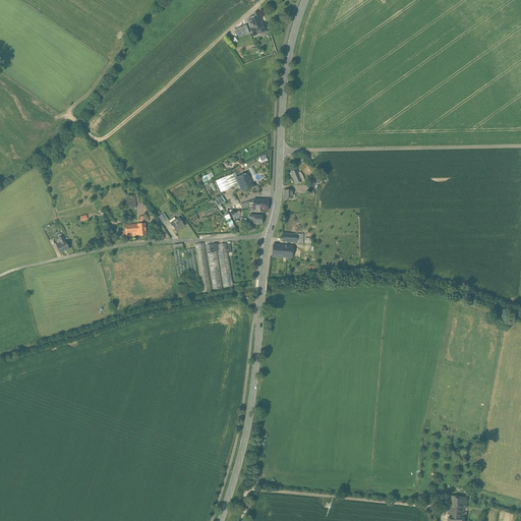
[(258,12),(254,13),(255,18),(248,21),(250,29),(263,23),(258,12)]
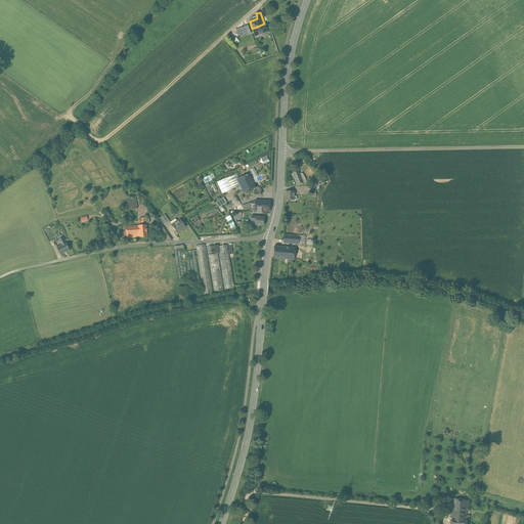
[(252,29),(255,37),(267,32),(264,24),(252,29)]
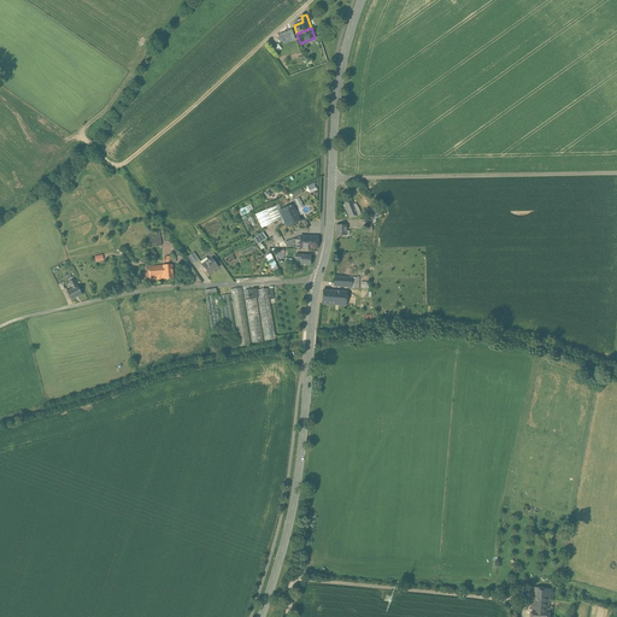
[(292,30),(280,35),(283,45),(295,40),(292,30)]
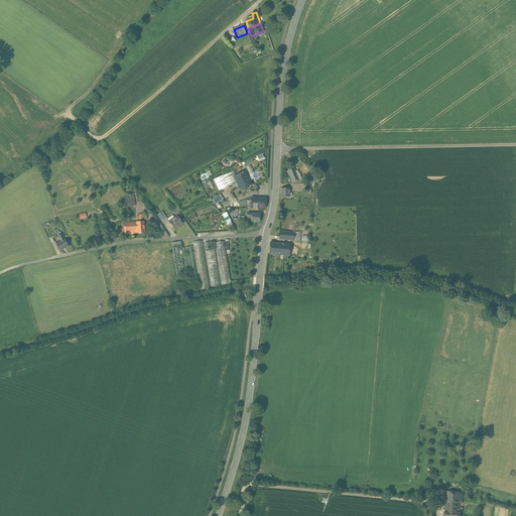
[(295,171),(293,166),(287,168),(292,182),(301,179),(299,174),(297,170),(295,171)]
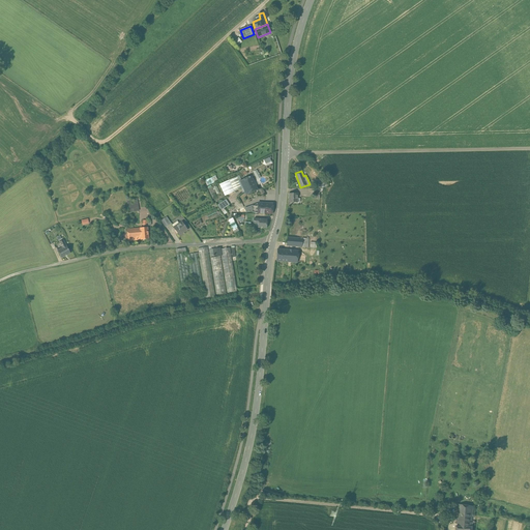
[(216,175),(205,180),(207,185),(215,182),(214,181),(217,179),(216,175)]
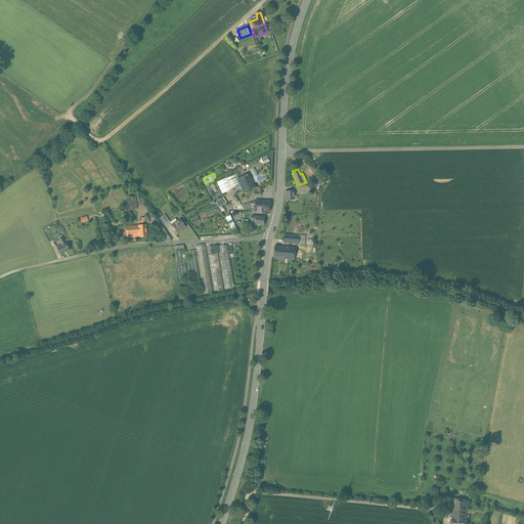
[(233,174),(226,178),(231,189),(239,186),(236,179),(233,174)]
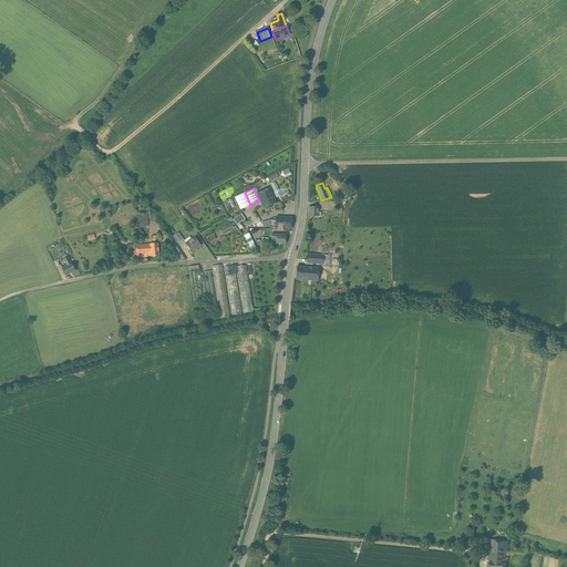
[(259,193),(258,194),(264,207),(275,203),(271,195),(270,195),(269,192),(268,192),(267,189),(266,189),(259,193)]
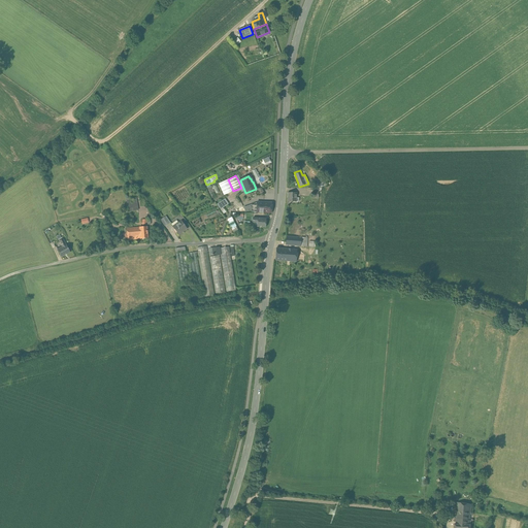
[(228,179),(219,184),(224,195),(233,191),(228,179)]
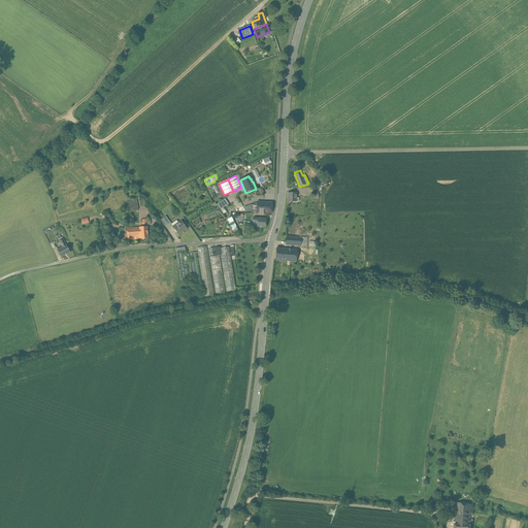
[(296,193),(288,193),(288,201),(299,201),(299,198),(296,198),(296,193)]
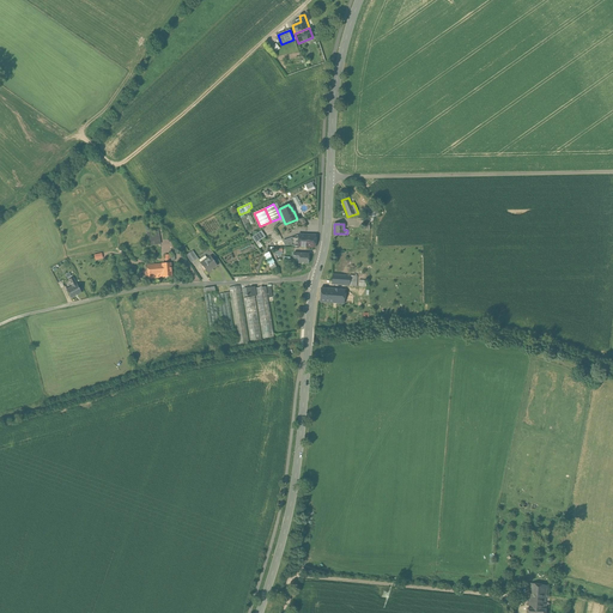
[(159,230),(146,231),(149,246),(161,243),(159,230)]
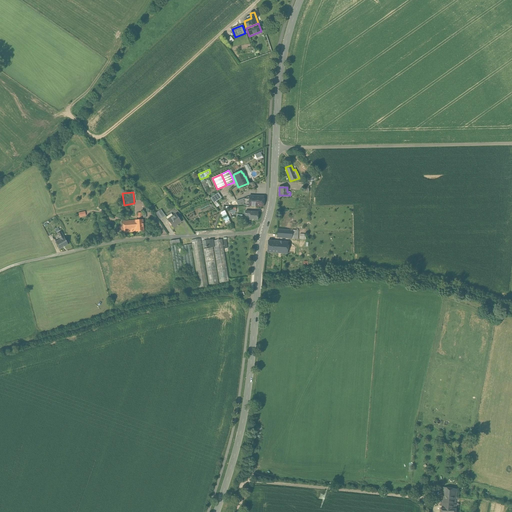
[(219,192),(210,198),(214,203),(215,202),(216,201),(222,197),(219,192)]
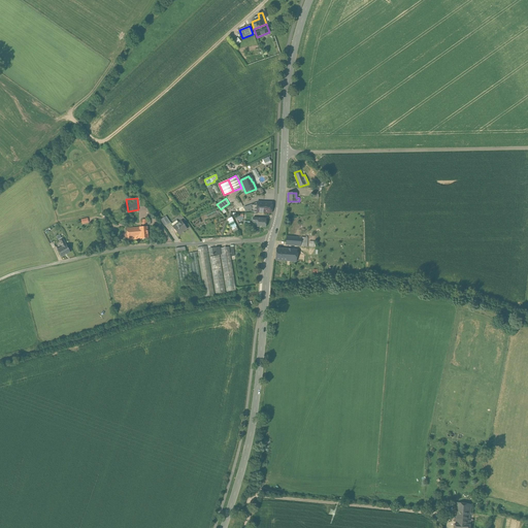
[(271,203),(257,202),(257,203),(257,212),(271,213),(271,203)]
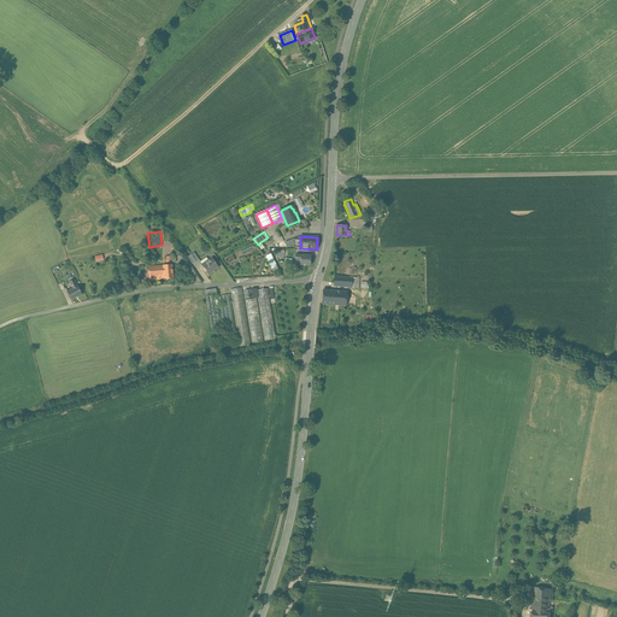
[(280,270),(270,253),(265,257),(274,272),(280,270)]
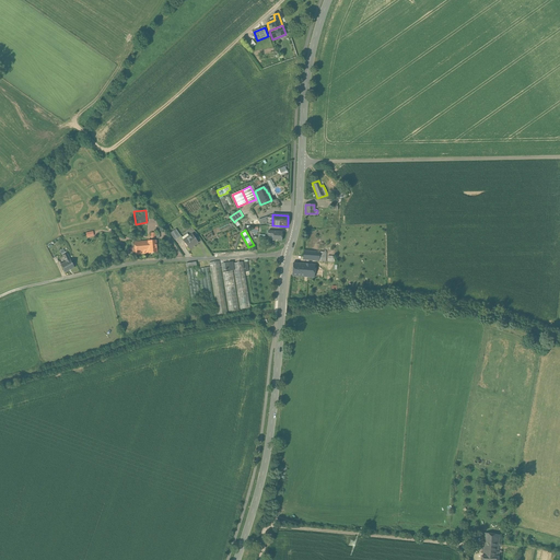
[(282,232),(272,231),(272,240),(272,241),(282,241),(282,232)]
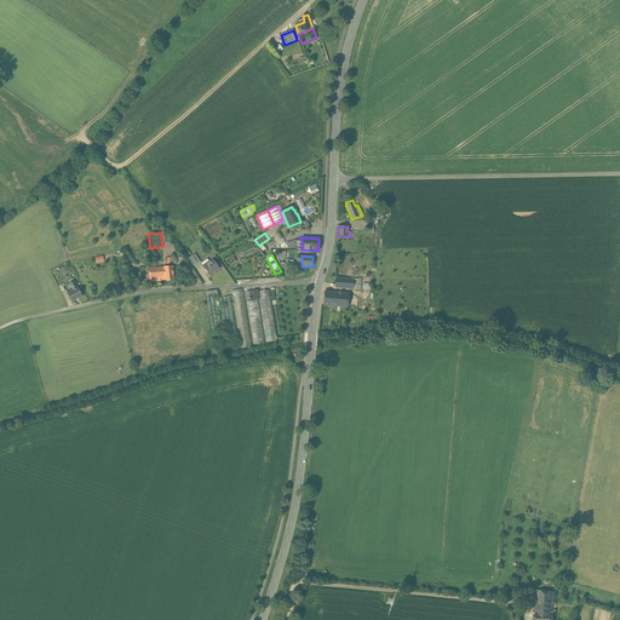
[(213,259),(210,262),(207,259),(201,263),(210,275),(219,269),(213,259)]
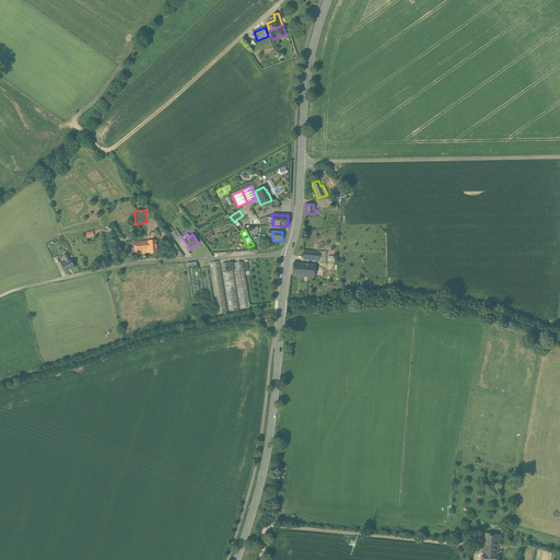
[(156,240),(148,241),(149,253),(149,254),(158,253),(156,240)]
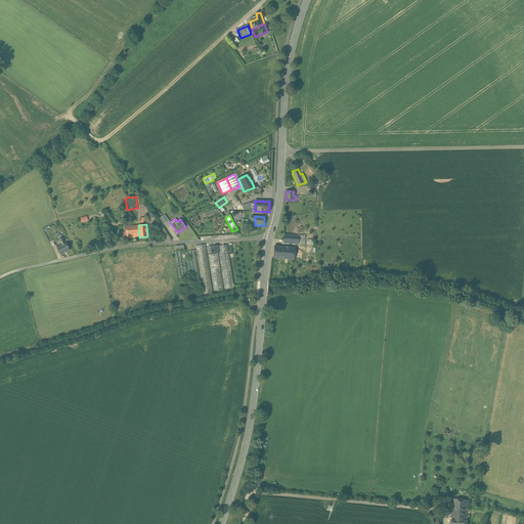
[(138,225),(126,226),(127,237),(139,236),(138,225)]
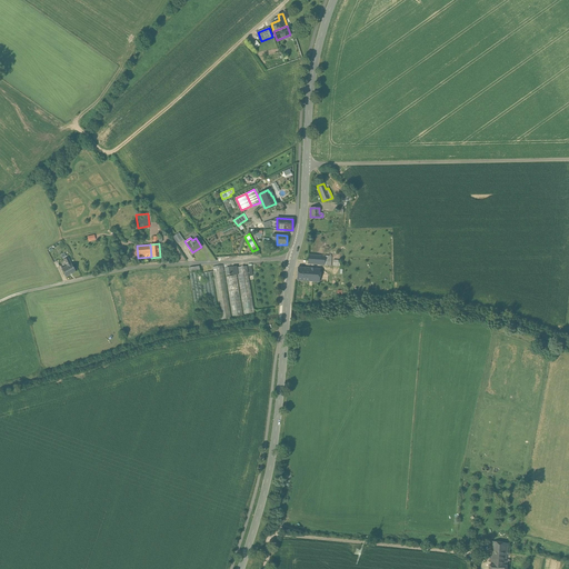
[(331,257),(309,255),(308,263),(331,266),(331,257)]
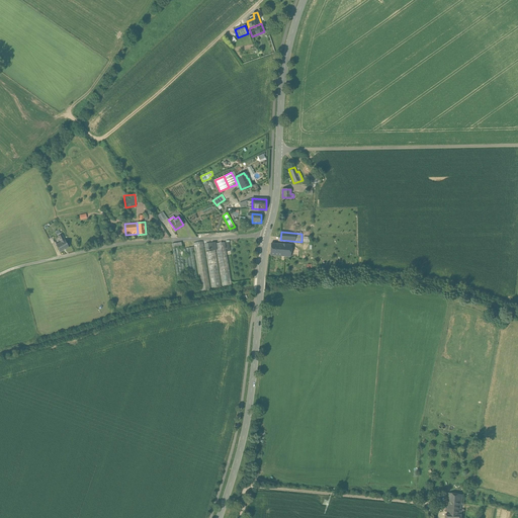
[(62,242),(56,245),(60,252),(69,247),(65,240),(62,235),(58,237),(60,240),(60,239),(62,242)]
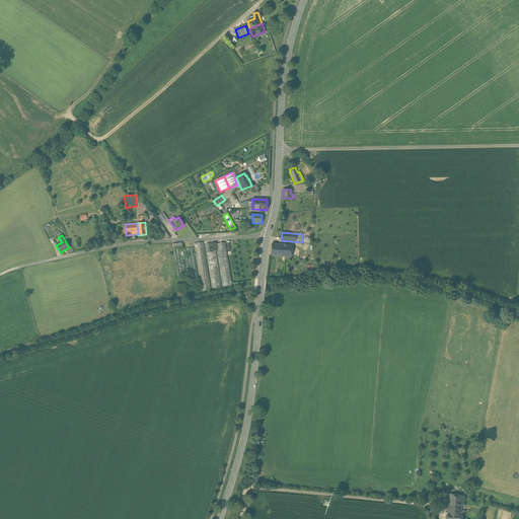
[(203,241),(194,243),(202,291),(211,290),(203,241)]
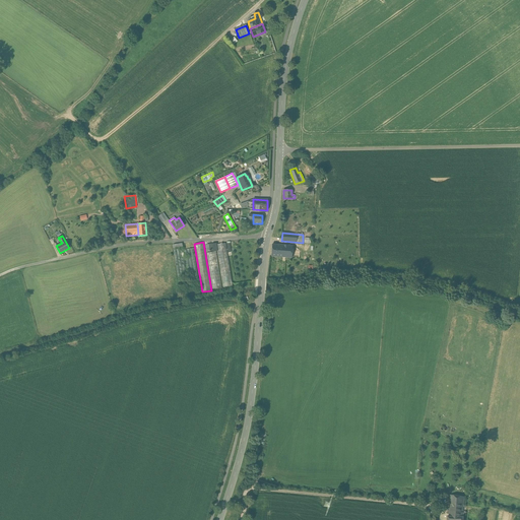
[(225,243),(216,245),(217,251),(222,287),(233,285),(225,243)]
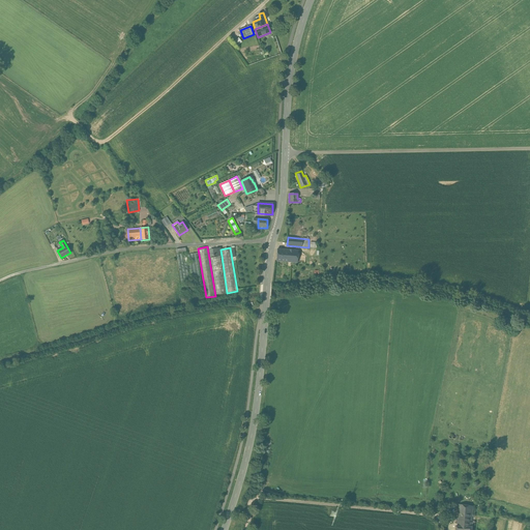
[(289,249),(277,248),(276,261),(289,262),(289,249)]
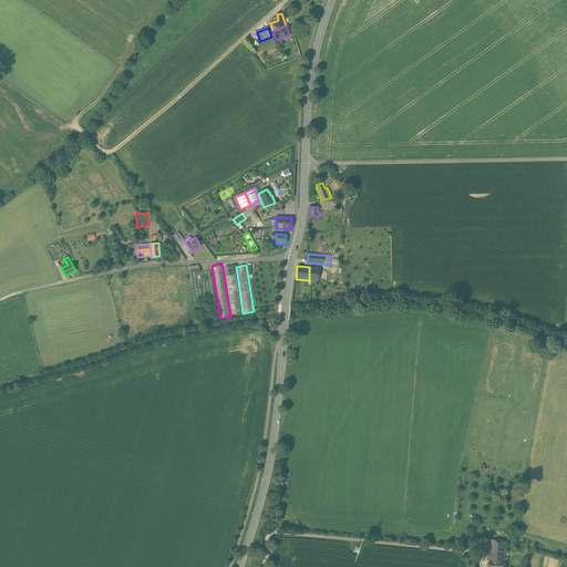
[(319,268),(309,267),(309,280),(318,281),(319,268)]
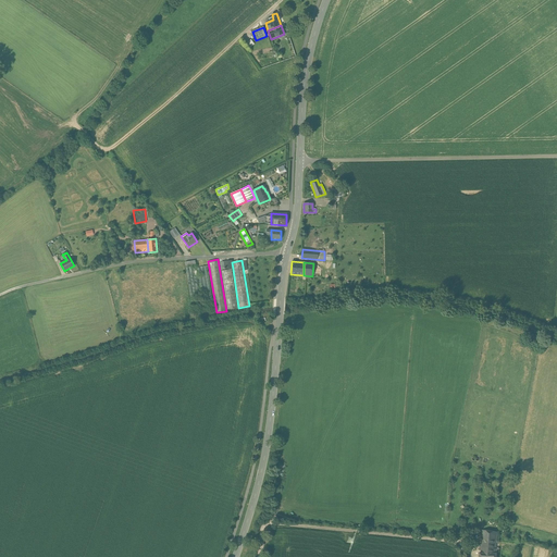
[(200,267),(197,268),(205,314),(214,313),(207,265),(200,267)]
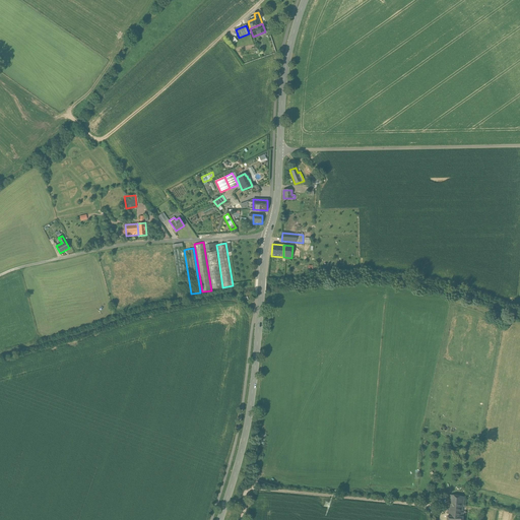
[(213,252),(206,253),(212,289),(221,287),(216,251),(213,252)]
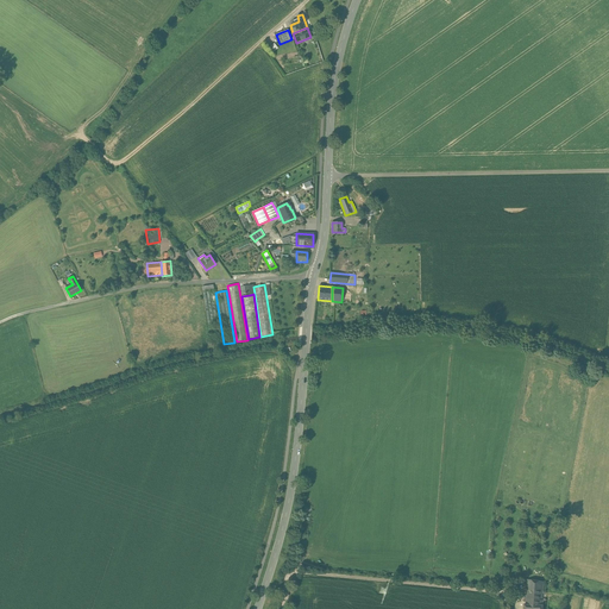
[(544,582),(527,579),(526,604),(542,606),(544,601),(542,601),(544,582)]
